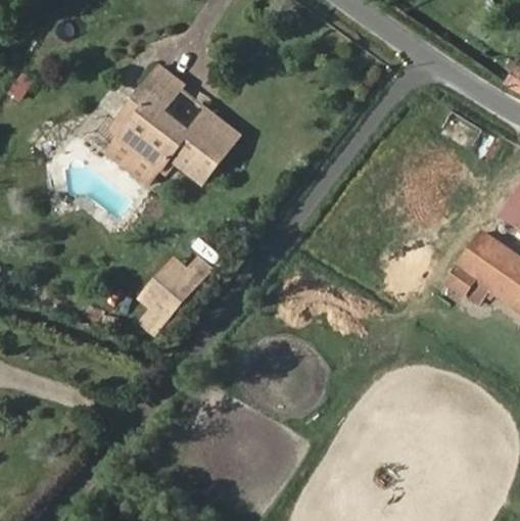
[(504,65),(511,70),(503,84),(519,91),(519,61),(511,55),(504,65)]
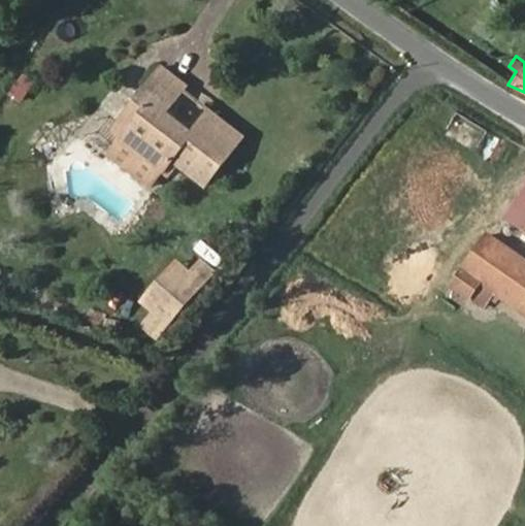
[(186,87),(161,66),(134,98),(144,106),(121,136),(160,170),(167,160),(201,189),(242,137),(208,108),(190,130),(166,110),(186,87)]
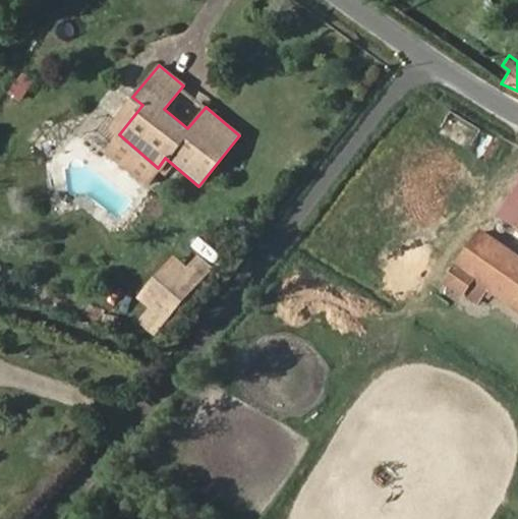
[(132,97),(108,126),(119,134),(142,105),(132,97)]
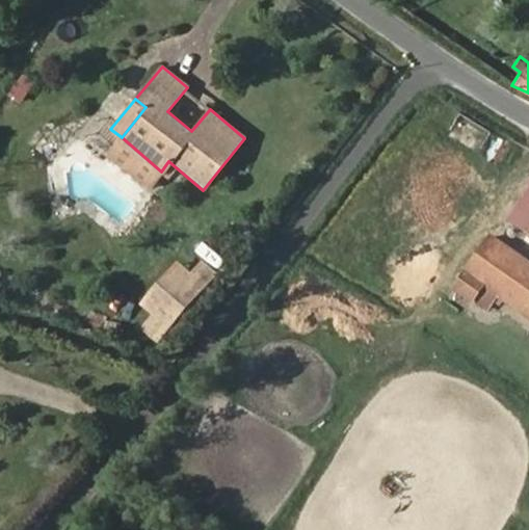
[(149,185),(161,171),(122,137),(109,154),(149,185)]
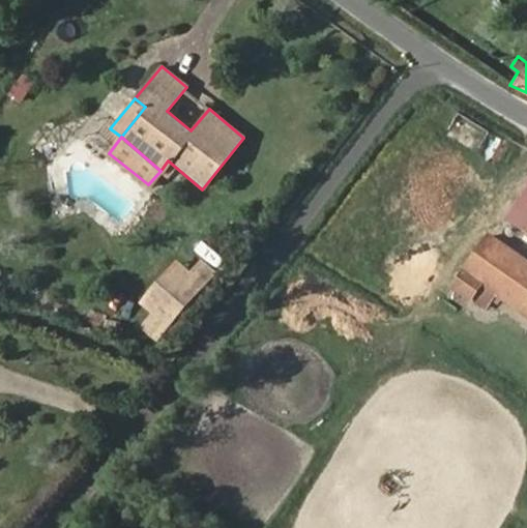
[(526,179),(505,211),(526,228),(526,179)]
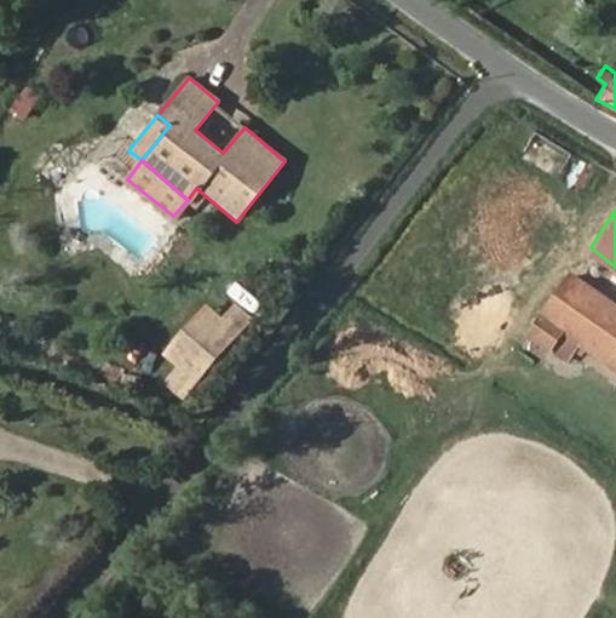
[(615,372),(615,305),(571,274),(530,333),(565,360),(576,344),(615,372)]
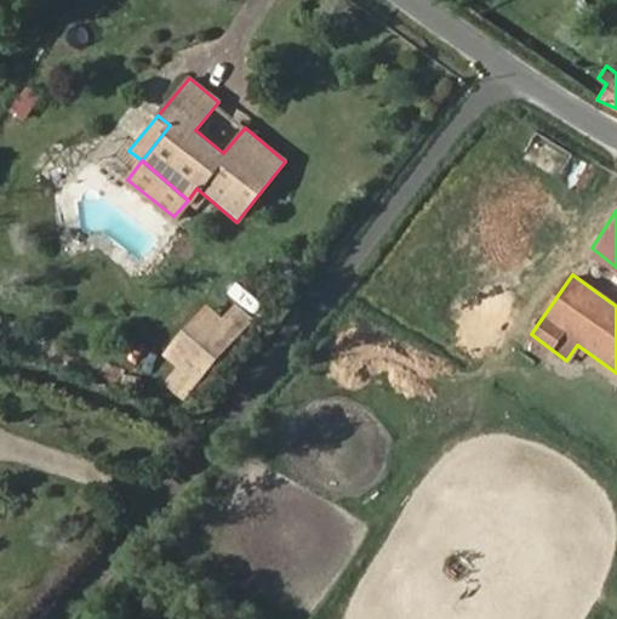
[(176,367),(163,381),(178,395),(249,316),(234,301),(221,317),(209,305),(163,356),(176,367)]
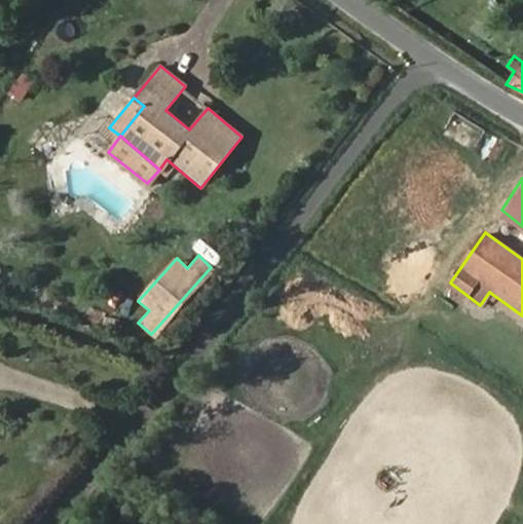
All buildings are outlined.
